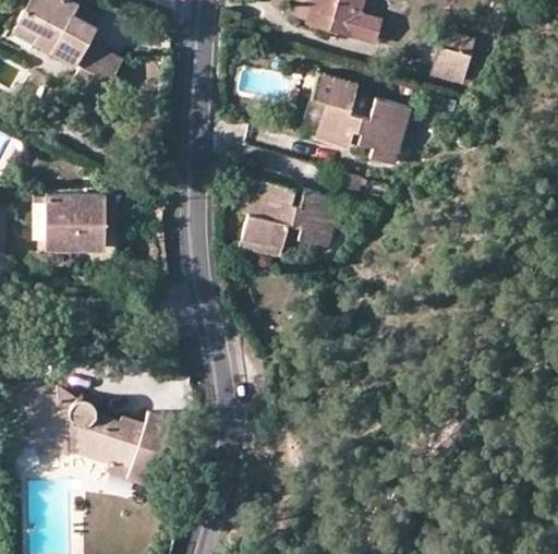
[(95,28),(72,15),(79,5),(68,0),(29,0),(14,31),(75,63),(88,39),(95,28)]
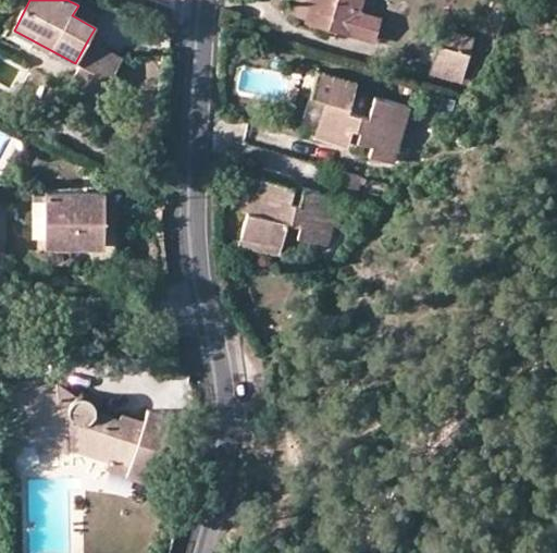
[(363,0),(316,0),(309,23),(373,42),(380,22),(360,15),(363,0)]
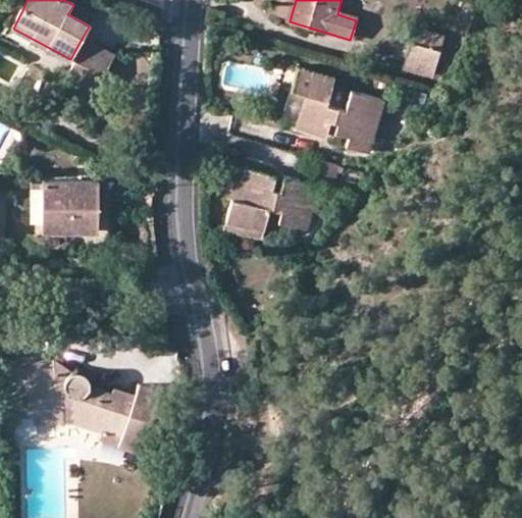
[(73,5),(67,14),(89,27),(95,16),(73,5)]
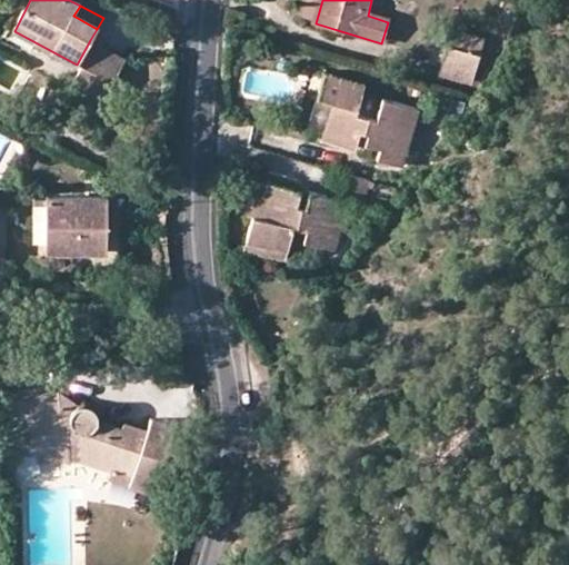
[(453,35),(450,49),(480,57),(485,43),(453,35)]
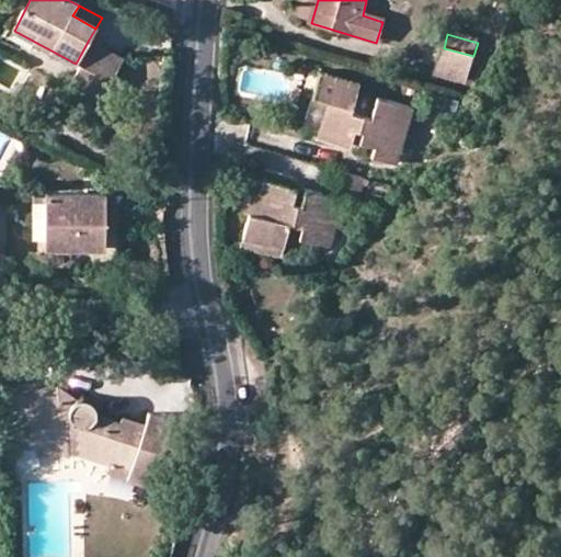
[(94,43),(89,40),(76,64),(80,67),(94,43)]
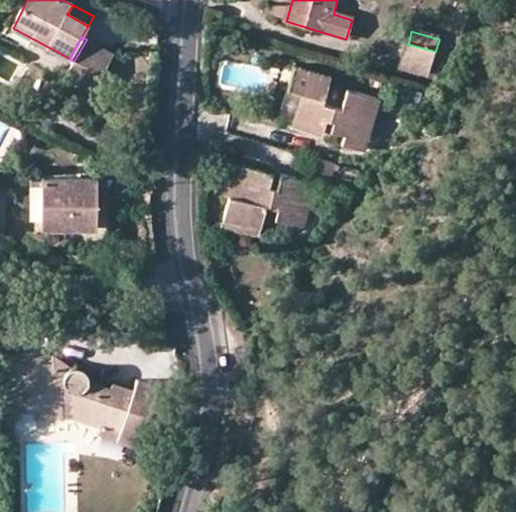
[(116,54),(87,39),(74,61),(63,82),(93,97),(116,54)]
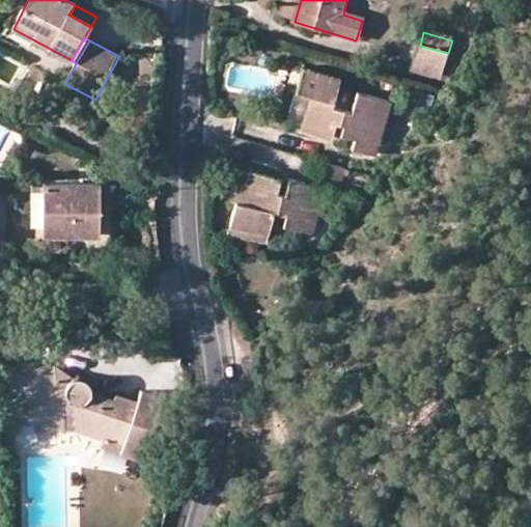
[(420,46),(412,72),(440,80),(448,53),(420,46)]
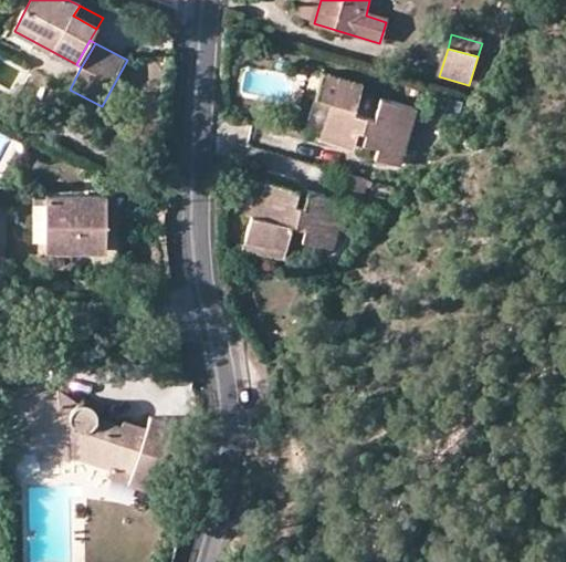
[(322,141),(353,149),(357,134),(367,136),(365,145),(380,149),(377,162),(399,168),(417,111),(381,101),(375,123),(355,116),(364,87),(325,76),(317,100),(332,103),(322,141)]
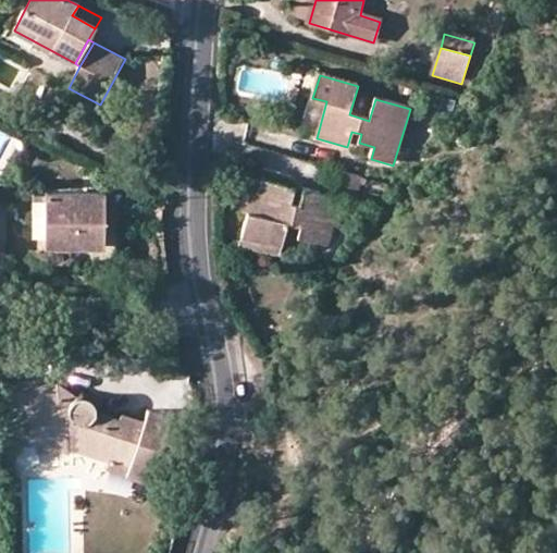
[(331,171),(324,197),(346,203),(359,206),(366,181),(331,171)]
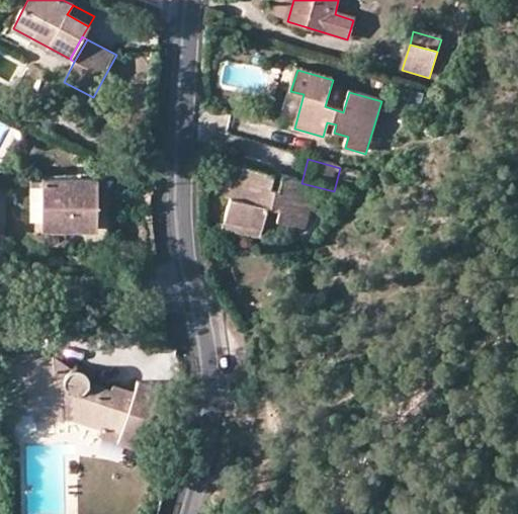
[(232,198),(242,200),(249,170),(234,166),(227,197),(232,198)]
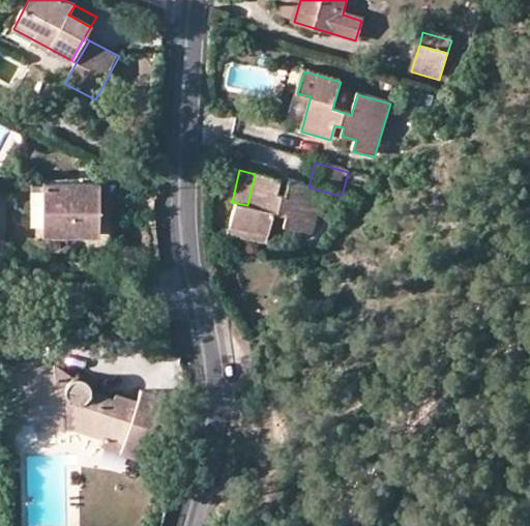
[(290,182),(287,197),(277,195),(281,180),(255,174),(247,205),(237,203),(231,227),(269,236),(274,214),(286,217),(284,229),(314,235),(318,215),(324,216),(329,193),(308,187),(290,182)]
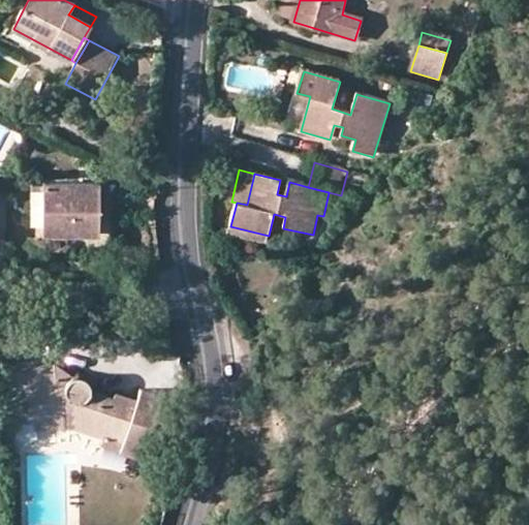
[(44,187),(32,186),(32,208),(44,208),(44,187)]
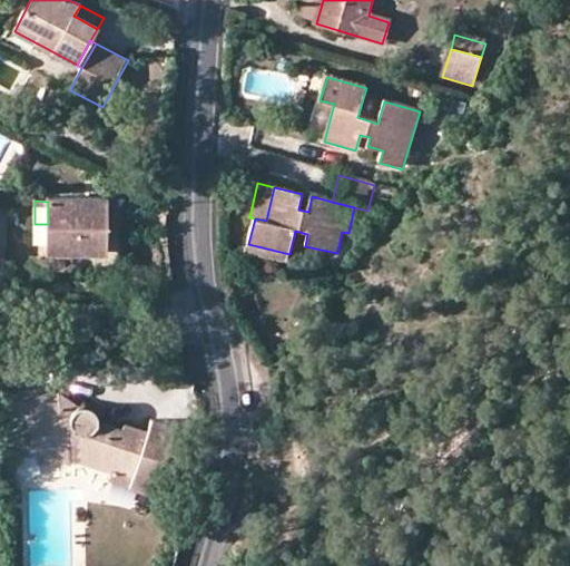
[(106,238),(106,202),(48,202),(48,224),(48,255),(95,255),(95,238),(106,238)]
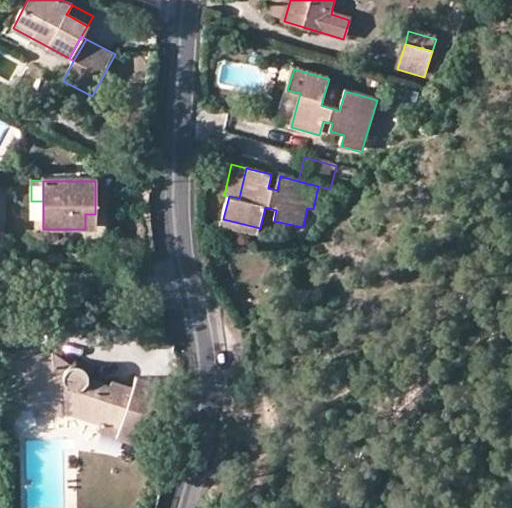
[(0,225),(7,226),(9,192),(0,191),(0,225)]
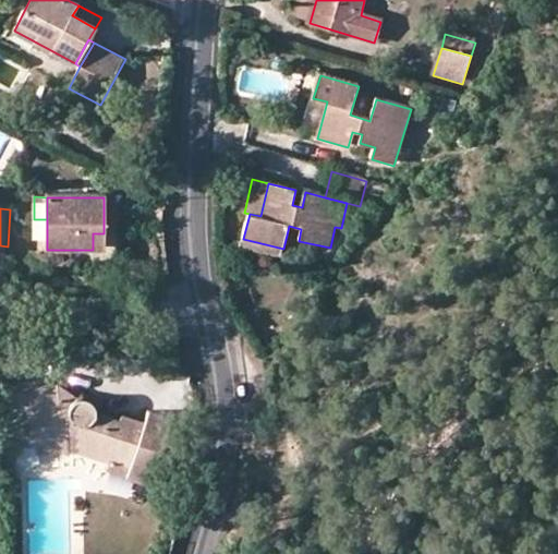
[(104,233),(93,233),(93,250),(104,250),(104,233)]
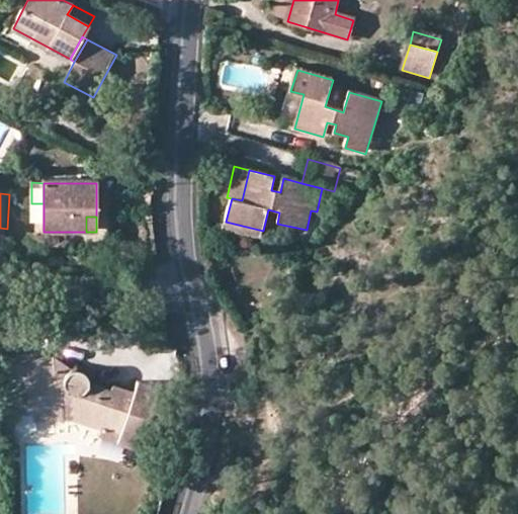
[(261,239),(263,231),(226,222),(225,231),(261,239)]
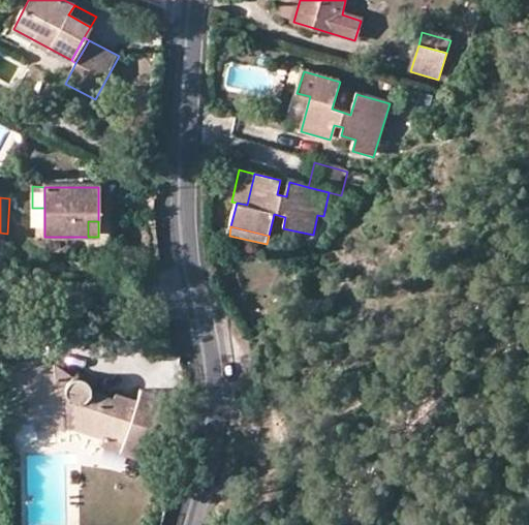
[(36,432),(66,427),(107,439),(104,450),(144,460),(161,398),(141,392),(137,403),(118,398),(116,401),(91,394),(92,388),(90,383),(87,380),(83,378),(78,379),(73,380),(54,365),(29,369),(30,375),(6,378),(12,426),(35,423),(36,432)]
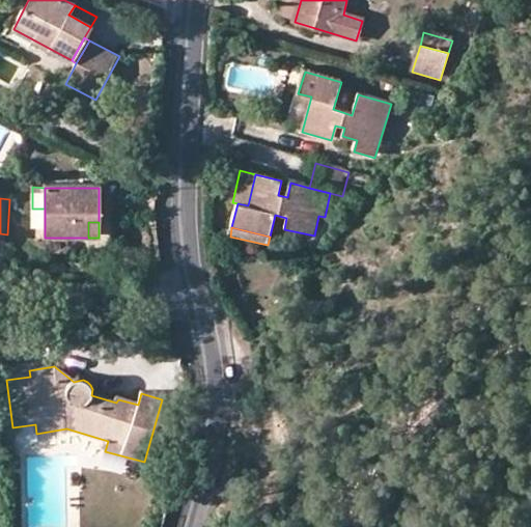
All buildings are outlined.
